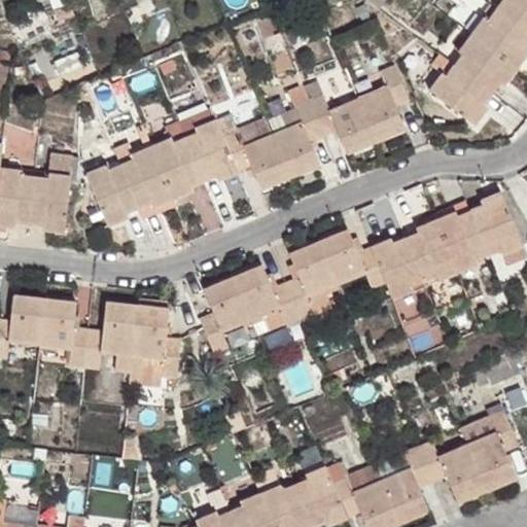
[(427,91),(476,127),(489,109),(483,105),(501,83),(504,86),(526,57),(526,49),(526,48),(526,0),(501,0),(486,20),(484,18),(457,50),(463,55),(446,75),(442,73),(427,91)]
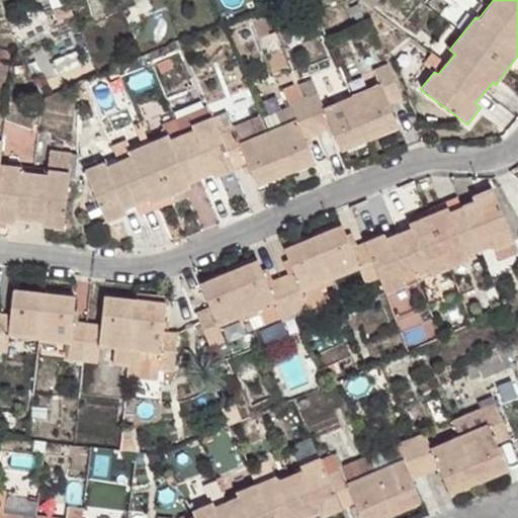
[(69,4),(46,14),(51,25),(74,16),(69,4)]
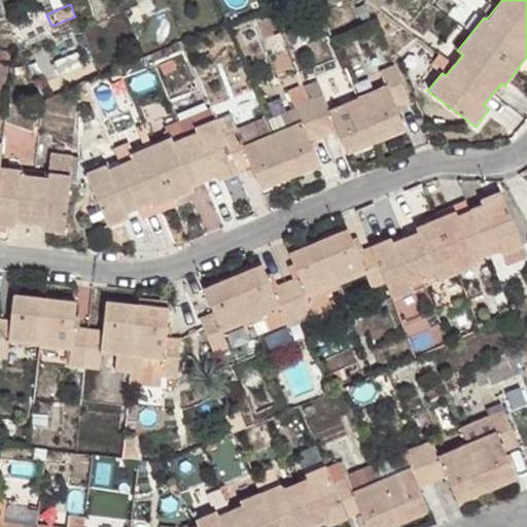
[(153,208),(173,201),(192,192),(189,186),(215,178),(219,182),(251,169),(259,191),(320,166),(310,142),(337,132),(348,154),(407,130),(395,106),(409,102),(394,65),(380,71),(386,86),(328,109),(323,95),(293,107),(301,121),(272,133),(269,128),(258,132),(252,121),(236,129),(237,131),(222,135),(216,118),(195,129),(197,133),(172,141),(169,138),(130,155),(132,160),(107,169),(106,164),(84,173),(108,226),(127,220),(126,214),(140,208),(150,204),(153,208)]
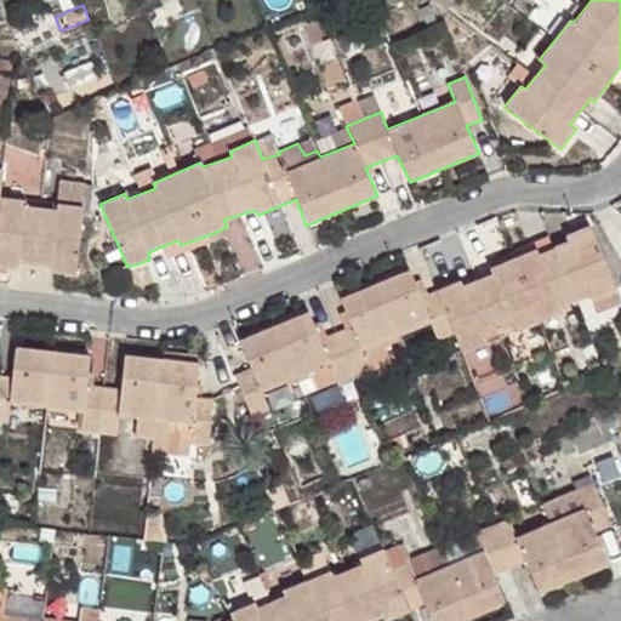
[(0,268),(18,271),(18,265),(51,267),(49,272),(75,277),(86,184),(60,184),(55,210),(43,209),(47,154),(5,149),(3,167),(0,166),(0,268)]
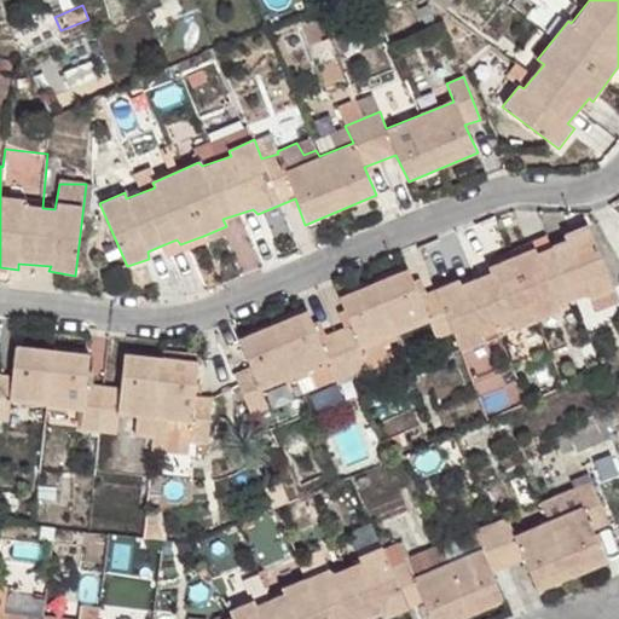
[(560,224),(565,236),(589,224),(583,214),(560,224)]
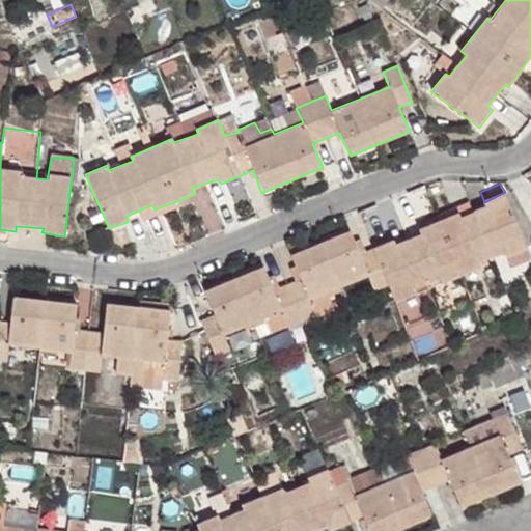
[(462,217),(459,211),(419,229),(421,232),(395,244),(393,241),(372,250),(360,255),(350,230),(291,254),(301,278),(273,288),(263,266),(203,290),(214,313),(199,320),(215,356),(317,314),(311,299),(367,276),(375,290),(389,285),(407,329),(442,312),(431,282),(441,277),(441,282),(481,266),(480,261),(506,251),(507,255),(528,248),(505,192),(484,202),(485,206),(462,217)]
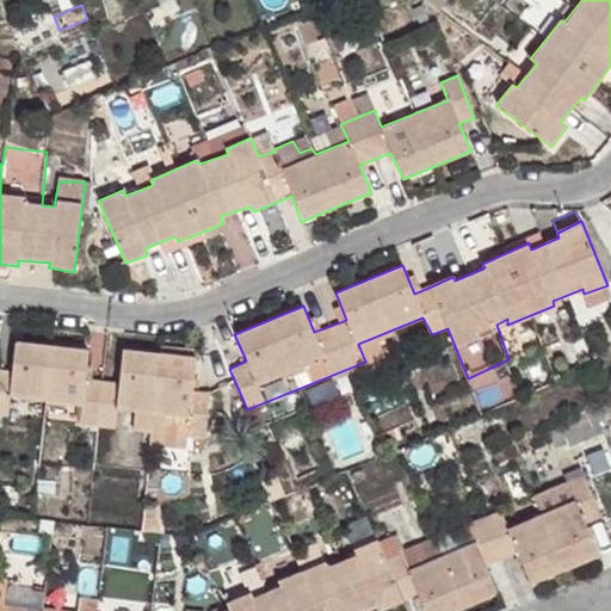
[(205,244),(201,233),(178,241),(174,236),(162,241),(170,258),(205,244)]
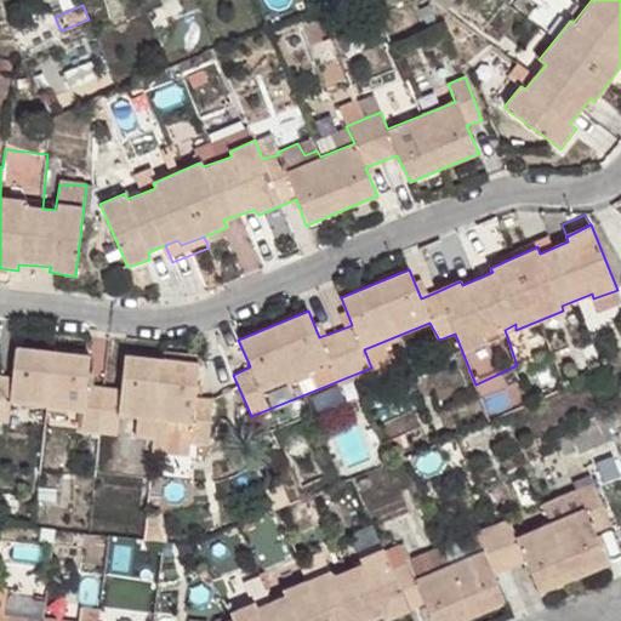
[(490,268),(537,246),(534,237),(486,257),(490,268)]
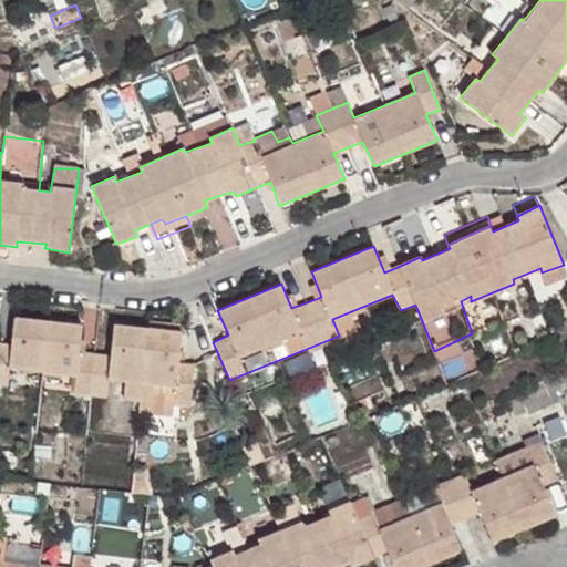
[(398,267),(420,257),(411,240),(390,249),(398,267)]
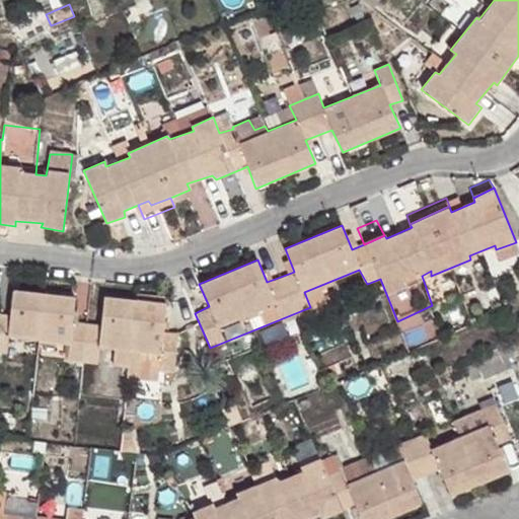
[(10,314),(0,312),(0,353),(6,354),(9,337),(69,344),(66,361),(97,363),(98,348),(114,350),(113,366),(123,367),(123,378),(157,381),(158,370),(174,372),(177,332),(162,331),(164,303),(132,299),(103,297),(101,325),(71,322),(75,295),(12,289),(10,314)]
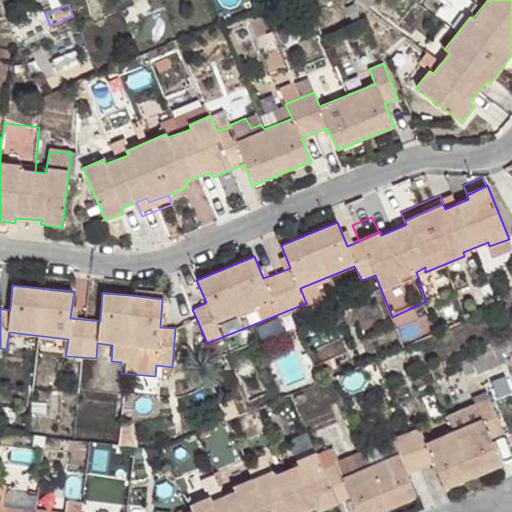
[(130,295),(162,299),(163,290),(132,286),(130,295)]
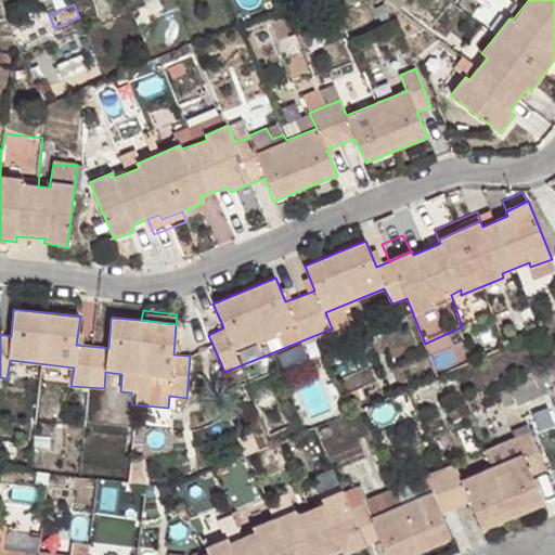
[(205,546),(208,554),(331,554),(344,551),(345,554),(381,541),(386,554),(413,554),(452,539),(441,514),(472,502),(482,531),(545,505),(532,475),(549,469),(527,425),(513,431),(515,438),(523,453),(494,465),(461,479),(455,463),(425,477),(427,481),(433,492),(402,504),(372,516),(366,505),(364,501),(350,506),(341,489),(321,499),(323,503),(297,515),(295,510),(253,527),(255,532),(229,543),(226,538),(205,546)]
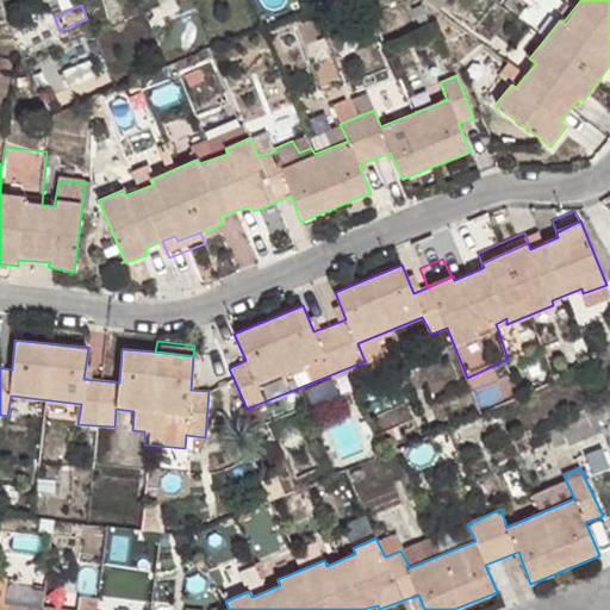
[(574,498),(566,481),(536,493),(543,511),(574,498)]
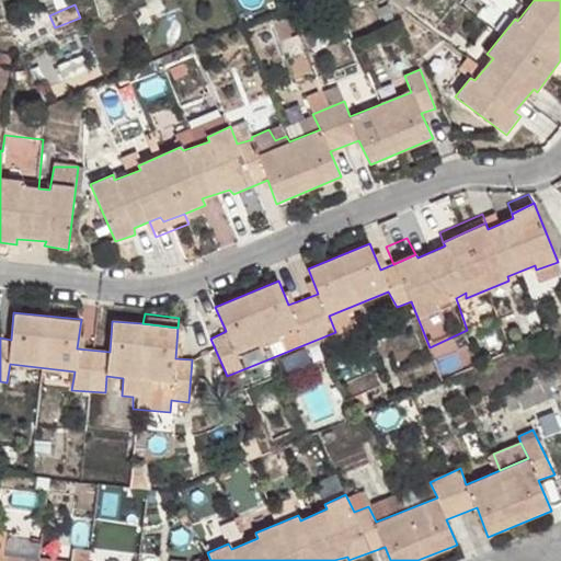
[(403,499),(407,510),(437,497),(432,487),(403,499)]
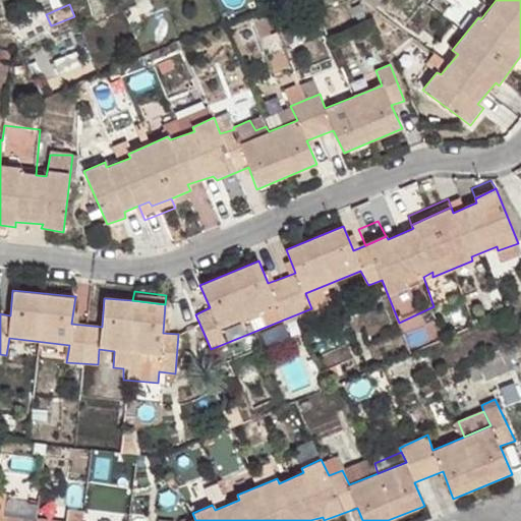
[(344,474),(349,484),(378,473),(374,463),(373,462),(344,474)]
